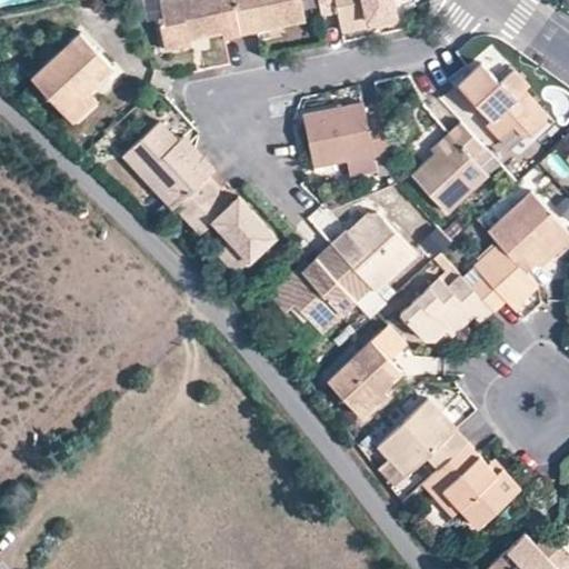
[(241,36),(233,0),(167,0),(161,1),(166,18),(160,19),(167,50),(191,46),(190,41),(190,36),(207,32),(208,38),(225,35),(226,39),(241,36)]
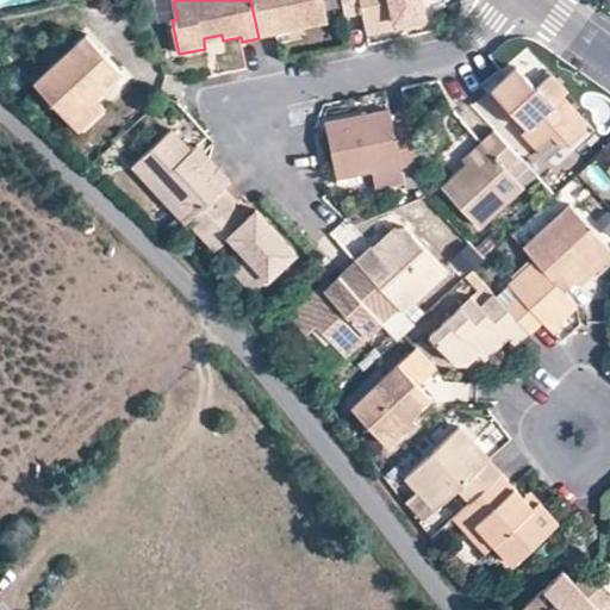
[(322,0),(250,0),(259,38),(328,24),(322,0)]
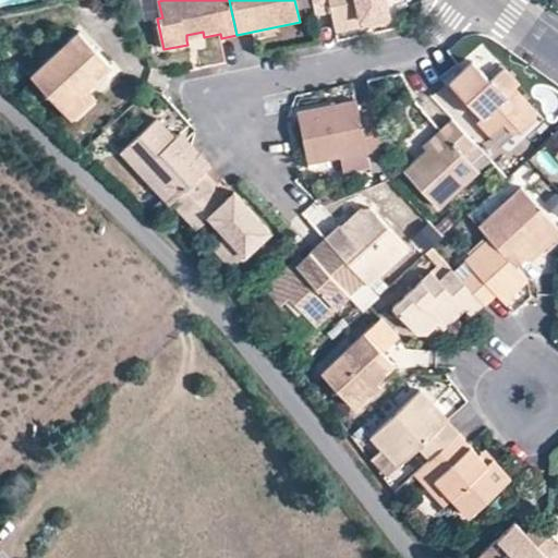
[(389,20),(384,0),(312,0),(315,14),(331,11),(336,31),(389,20)]
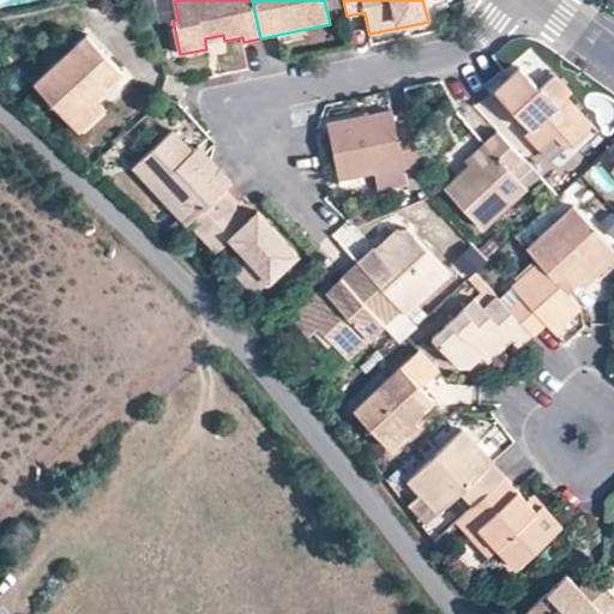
[(432,0),(422,0),(428,22),(438,20),(432,0)]
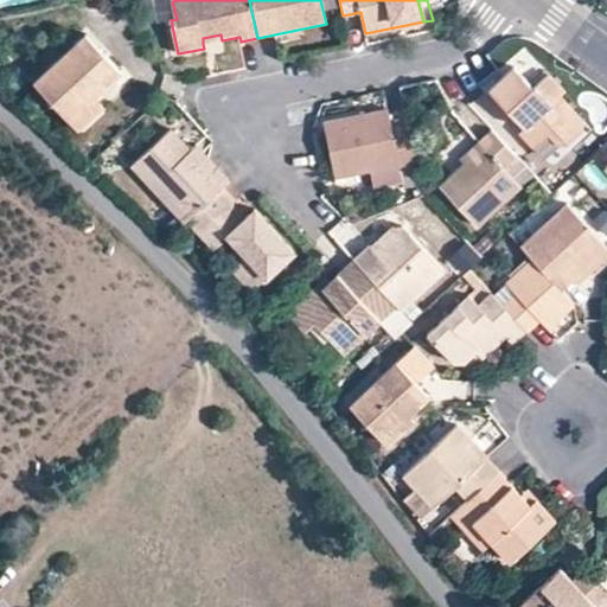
[(36,85),(70,120),(94,97),(96,95),(98,91),(102,89),(104,87),(107,84),(110,82),(112,80),(121,71),(85,34),(36,85)]
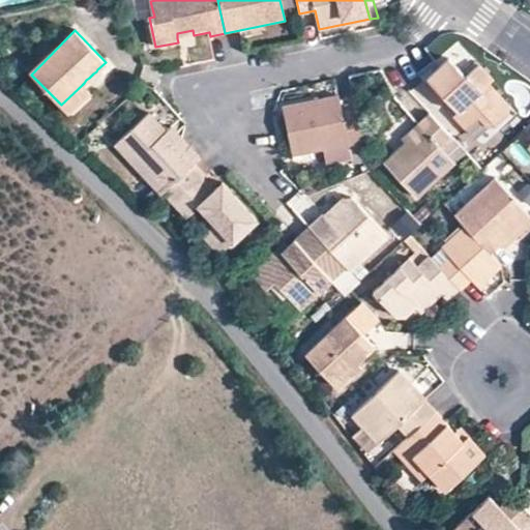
[(422,76),(446,101),(453,96),(461,102),(453,109),(449,112),(460,123),(471,114),(479,121),(489,120),(501,109),(503,100),(482,80),(488,75),(471,58),(460,68),(444,54),(422,76)]
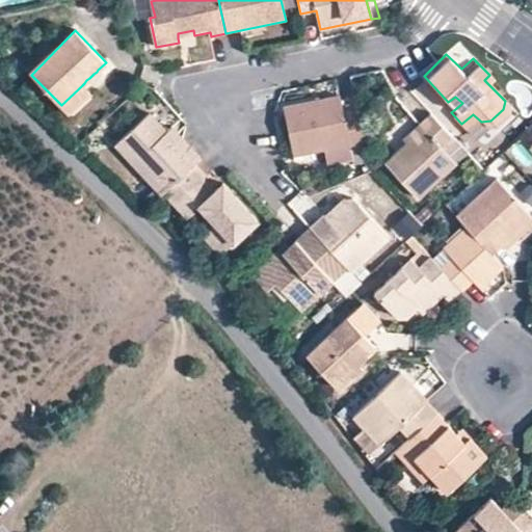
[(87,90),(82,85),(61,105),(69,113),(70,114),(89,94),(87,90)]
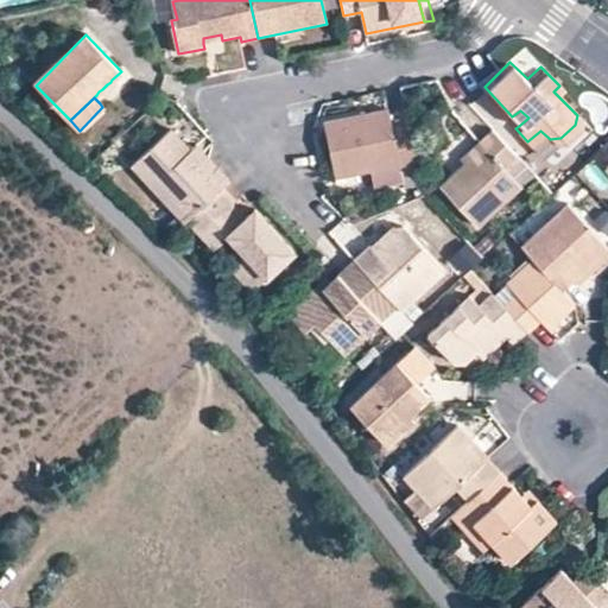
[(336,179),(355,176),(372,172),(377,190),(398,187),(394,173),(418,168),(407,116),(387,121),(384,109),(324,124),(336,179)]
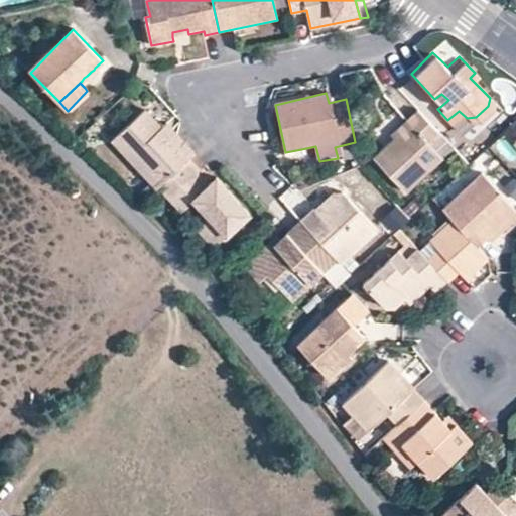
[(434,99),(441,106),(448,100),(441,94),(434,99)]
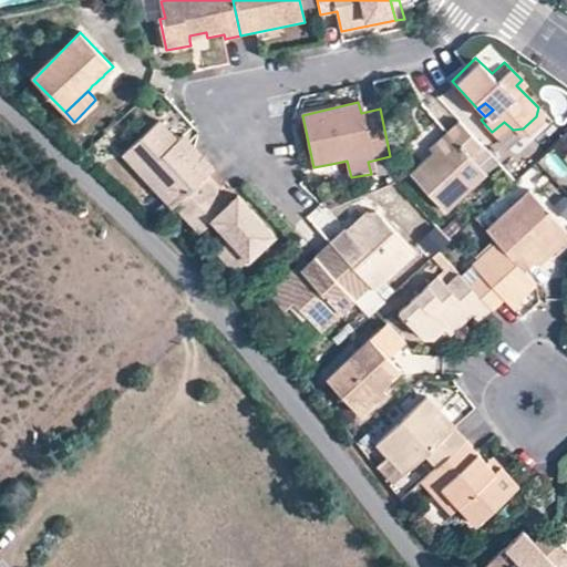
[(444,208),(483,172),(468,157),(481,145),(455,117),(425,147),(430,151),(406,173),(444,208)]
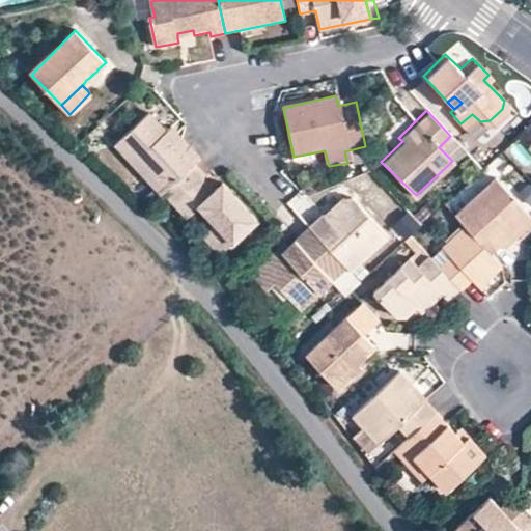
[(201,158),(191,145),(186,150),(167,131),(149,112),(116,143),(164,193),(194,165),(201,158)]
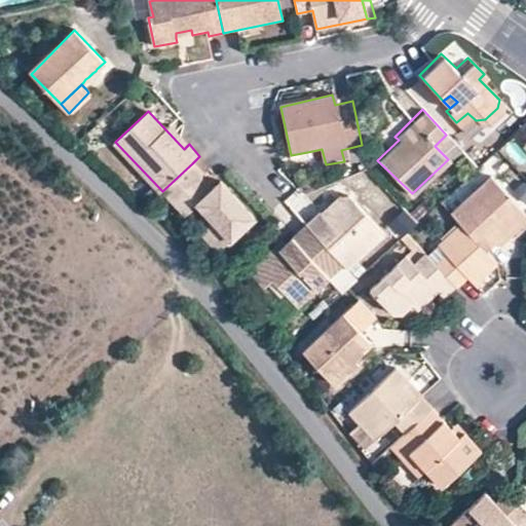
[(170,124),(165,129),(184,149),(189,144),(170,124)]
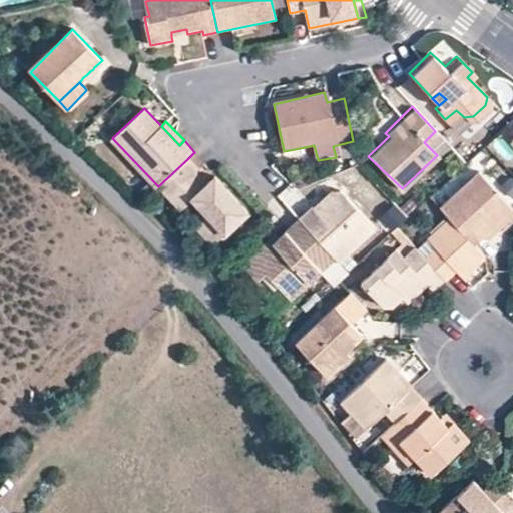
[(424,142),(437,155),(448,144),(435,131),(424,142)]
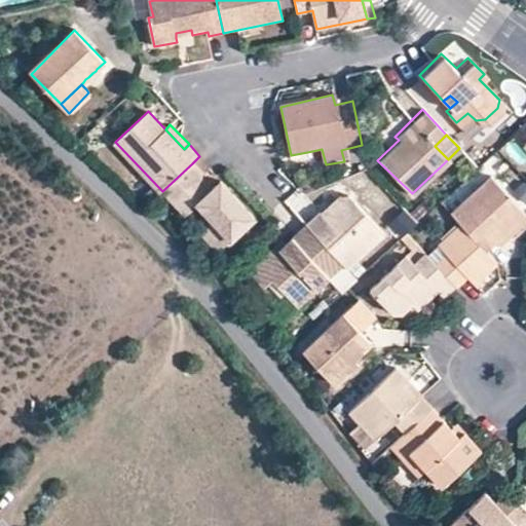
[(192,163),(162,191),(174,204),(185,193),(197,205),(213,222),(201,233),(219,254),(256,218),(222,180),(212,190),(201,179),(203,176),(192,163)]
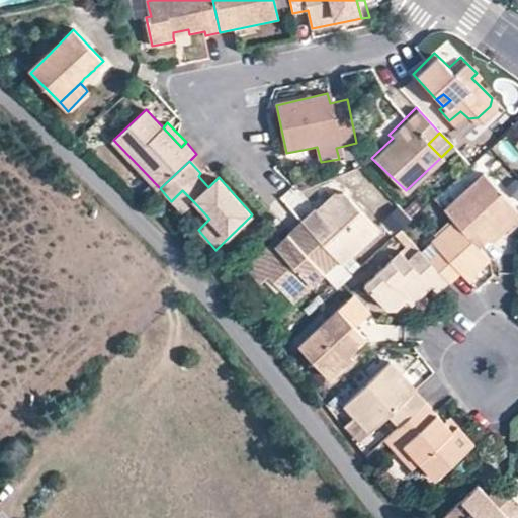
[(455,223),(479,248),(493,235),(499,229),(517,210),(483,174),(444,211),(455,223)]
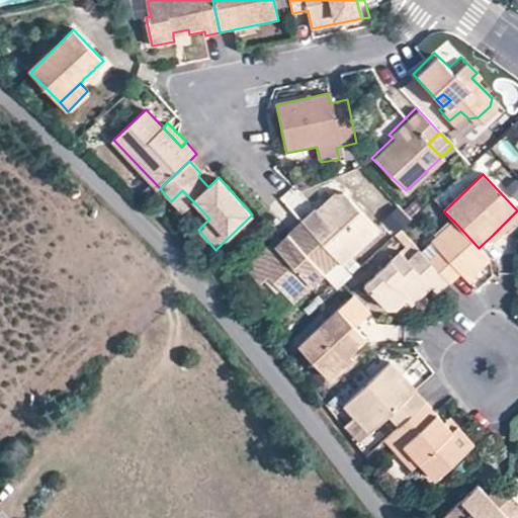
[(314,208),(301,222),(337,259),(340,263),(375,229),(339,188),(316,210),(314,208)]
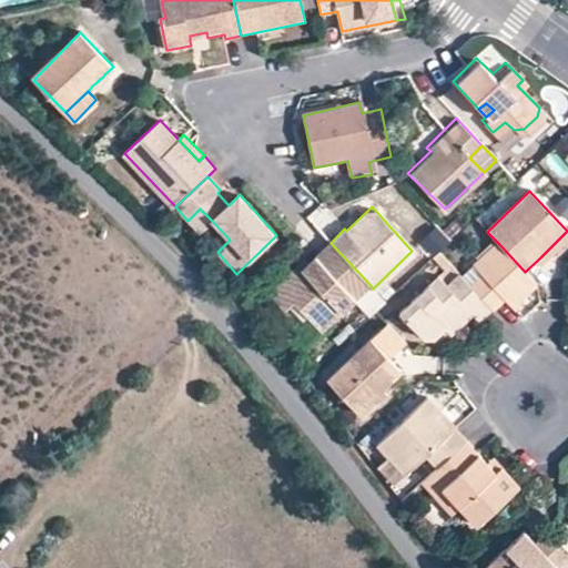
[(200,233),(213,222),(200,209),(188,221),(200,233)]
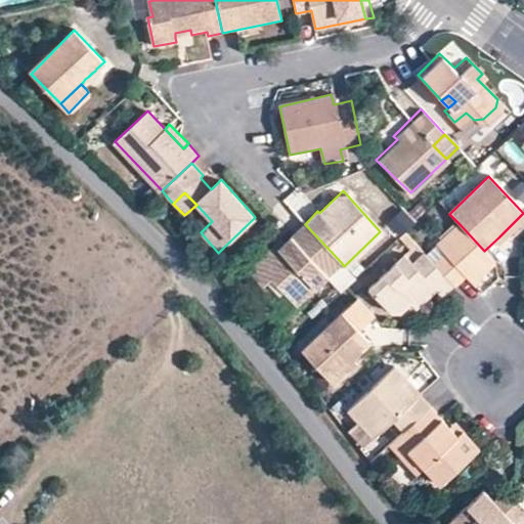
[(406,235),(416,220),(401,212),(392,227),(406,235)]
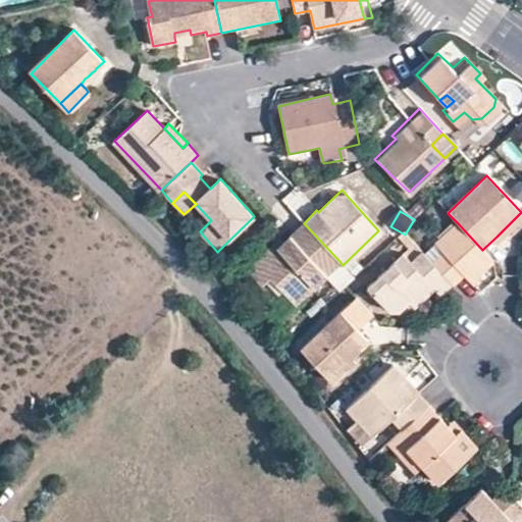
[(521,218),(521,213),(521,212),(503,230),(506,235),(521,218)]
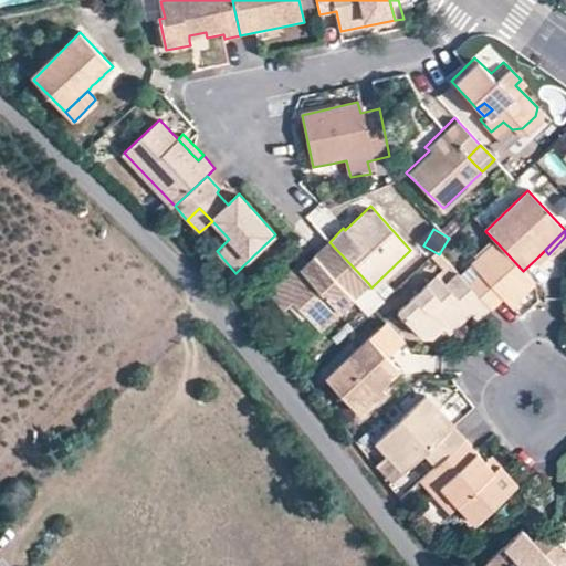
[(368,283),(329,242),(302,268),(297,264),(268,293),(284,311),(293,302),(321,329),(368,283)]
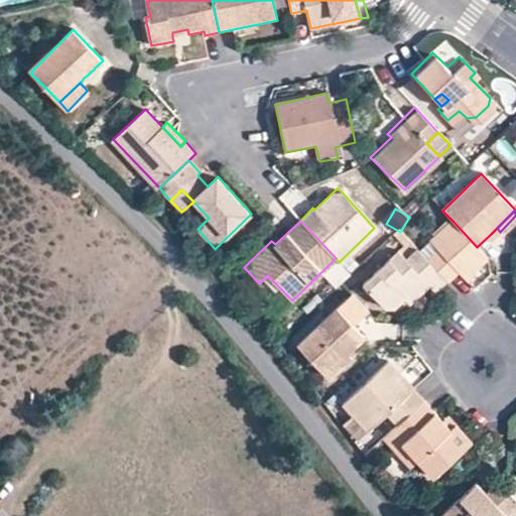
[(487,258),(477,247),(454,222),(432,241),(440,249),(428,261),(446,281),(447,283),(460,271),(466,278),(487,258)]
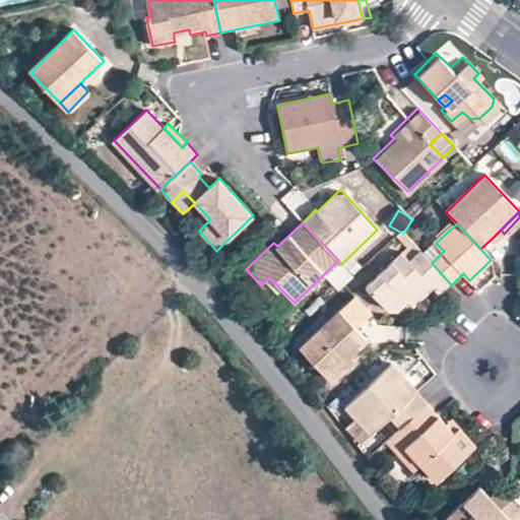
[(450,283),(432,263),(424,254),(420,252),(409,263),(400,254),(366,287),(388,312),(396,312),(406,302),(404,301),(409,295),(416,302),(431,288),(439,296),(450,283)]
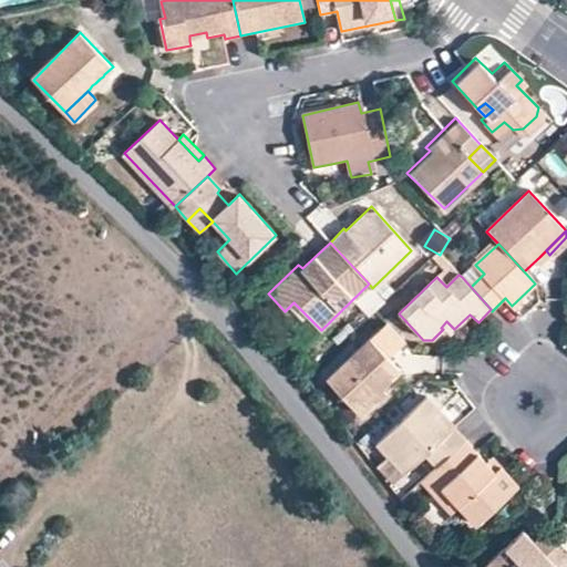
[(449,334),(454,329),(446,321),(441,328),(443,329),(449,334)]
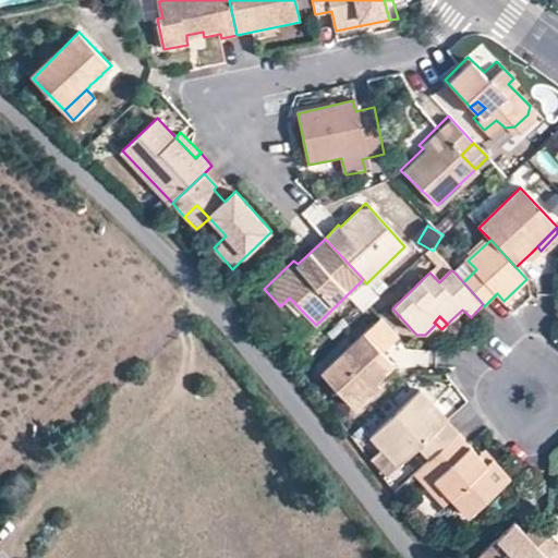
[(322,374),(349,402),(372,380),(374,383),(376,380),(378,378),(380,376),(384,373),(386,372),(387,370),(389,367),(390,366),(392,365),(380,353),(397,339),(379,319),(322,374)]
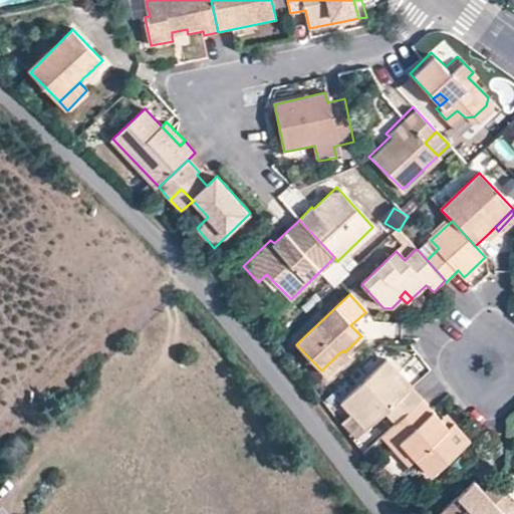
[(347,356),(344,352),(342,350),(321,370),(327,376),(347,356)]
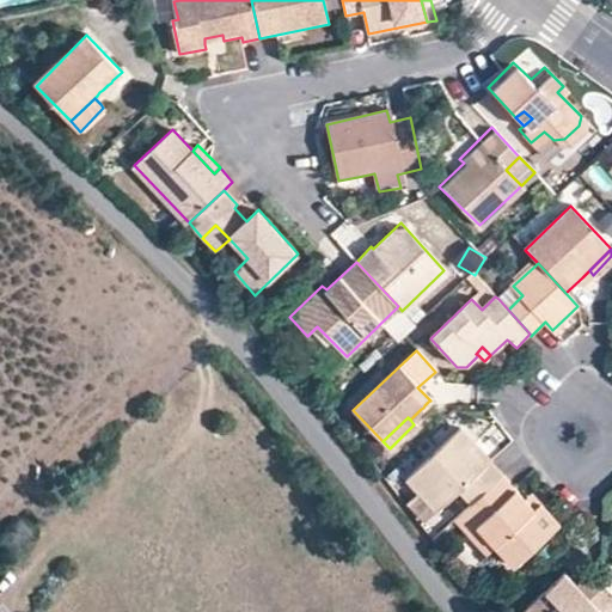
[(503,475),(490,463),(489,461),(487,465),(470,447),(475,442),(461,428),(408,478),(420,491),(436,510),(459,491),(472,505),(503,475)]
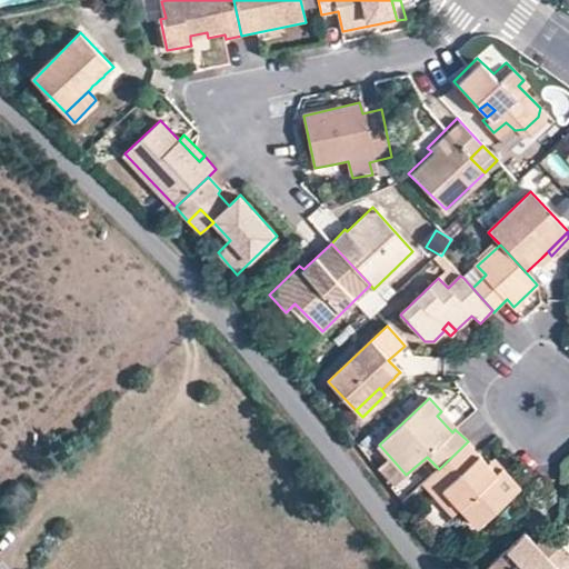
[(458,428),(441,411),(437,416),(452,432),(455,429),(456,430),(458,428)]
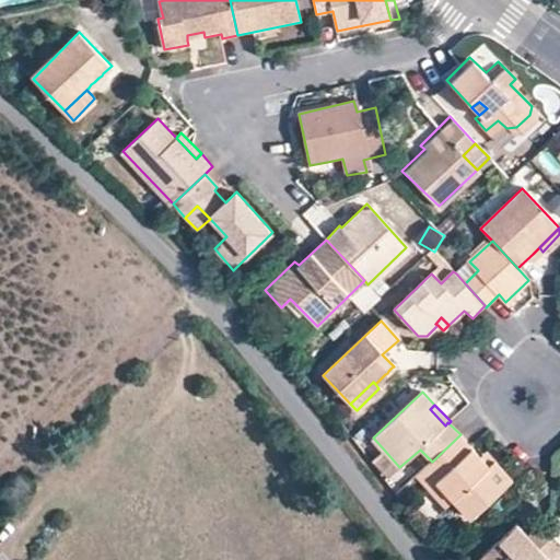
[(461,434),(432,462),(424,468),(426,469),(454,500),(470,518),(512,479),(494,461),(493,462),(489,465),(479,456),(461,434)]
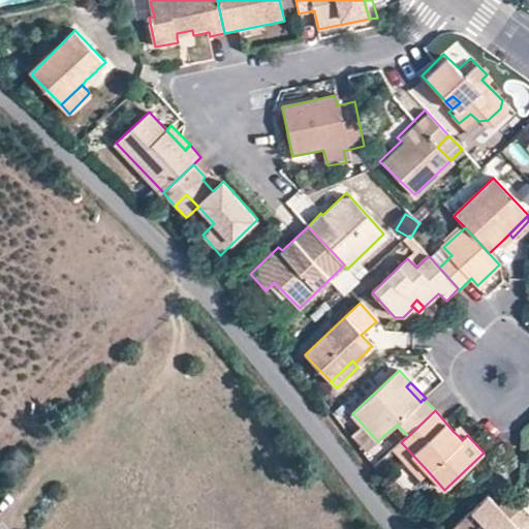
[(459,426),(453,431),(462,439),(466,436),(467,435),(459,426)]
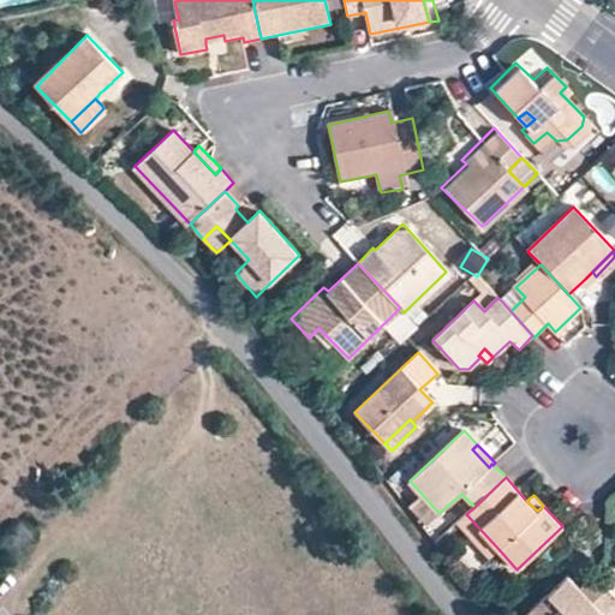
[(489,557),(499,549),(467,515),(466,514),(457,523),(489,557)]
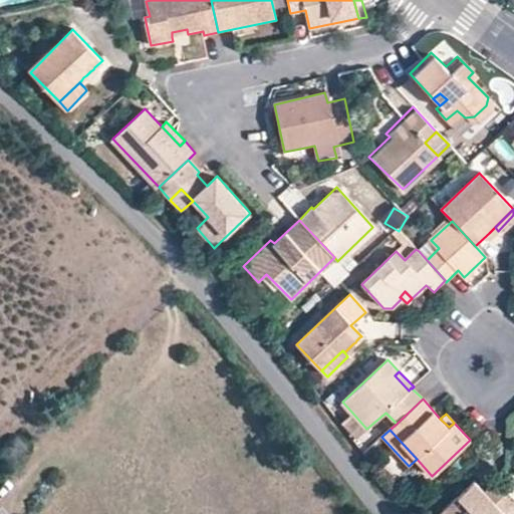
[(470,479),(440,509),(444,513),(501,513),(513,503),(513,501),(503,488),(494,479),(481,491),(470,479)]
